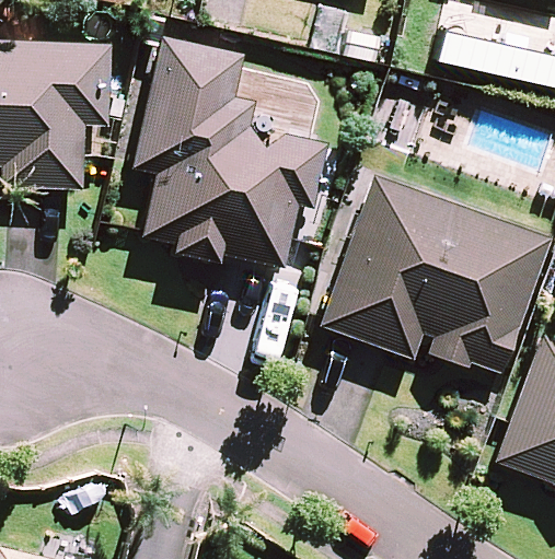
[(142,235),(173,242),(172,249),(218,259),(220,252),(285,265),(298,204),(311,207),(325,140),(284,131),(262,142),(249,124),(253,100),(233,95),(242,51),(162,35),(135,165),(155,170),(142,235)]
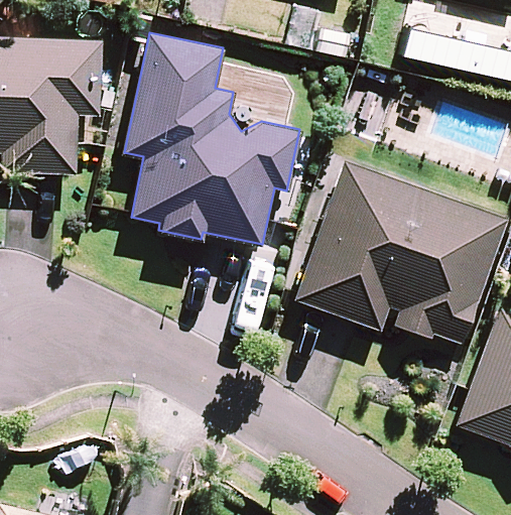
[(0,149),(4,150),(3,169),(76,172),(79,113),(98,114),(102,41),(0,36),(0,149)]
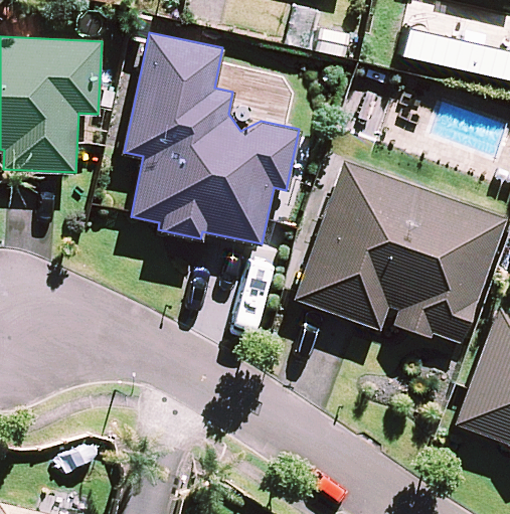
[(409,312),(404,327),(429,336),(431,330),(459,341),(504,220),(345,161),(294,298),(381,330),(390,305),(409,312)]
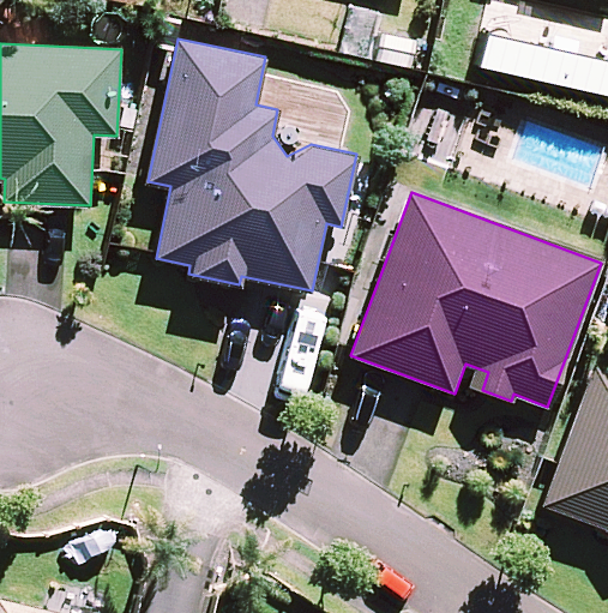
[(607,368),(590,362),(557,451),(561,452),(542,503),(607,527),(607,368)]
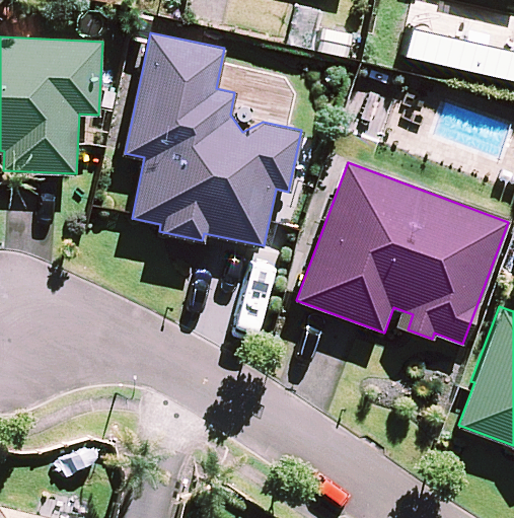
[(62,517),(0,504),(0,517),(62,517)]
